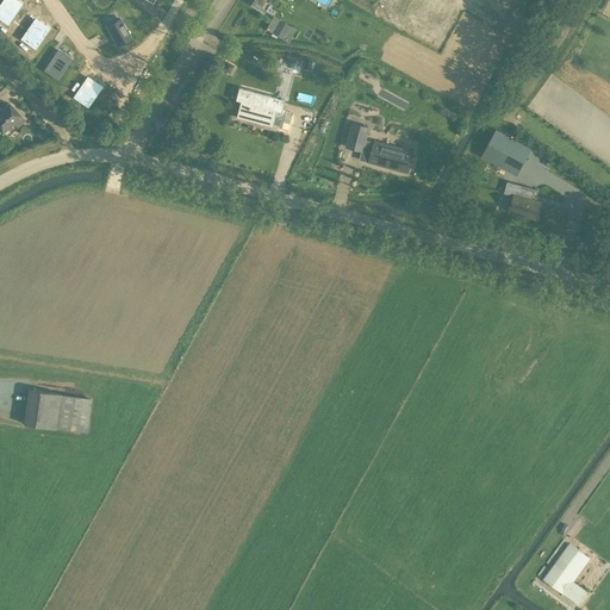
[(16,0),(2,0),(0,4),(0,18),(8,24),(22,4),(16,0)]
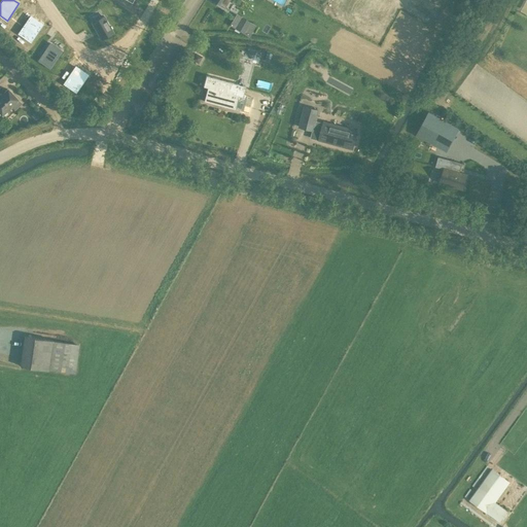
[(30,15),(18,33),(31,42),(42,25),(30,15)]
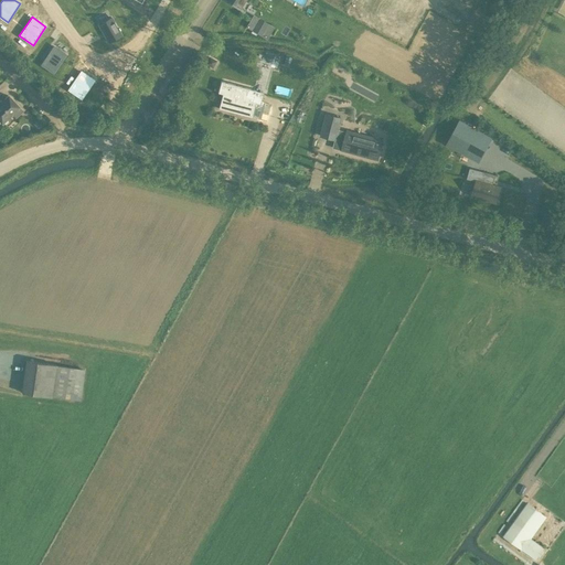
[(112,18),(98,25),(108,42),(121,34),(112,18)]
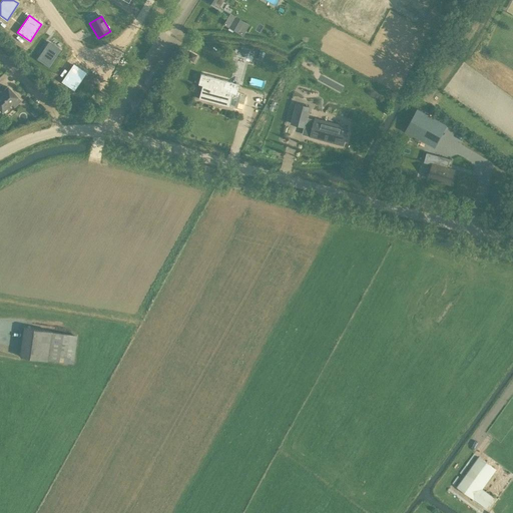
[(48,41),(37,58),(49,66),(60,50),(48,41)]
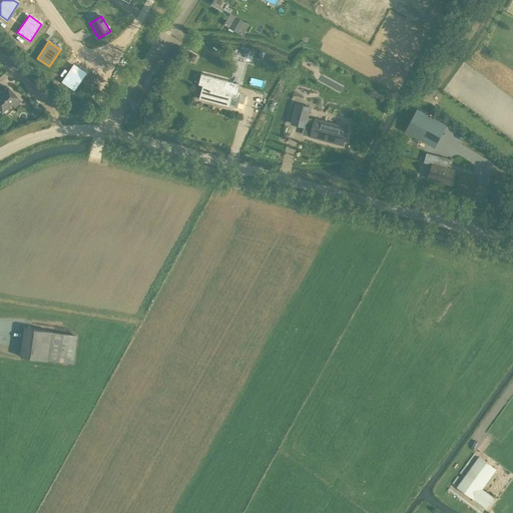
[(73,64),(62,81),(74,90),(86,73),(73,64)]
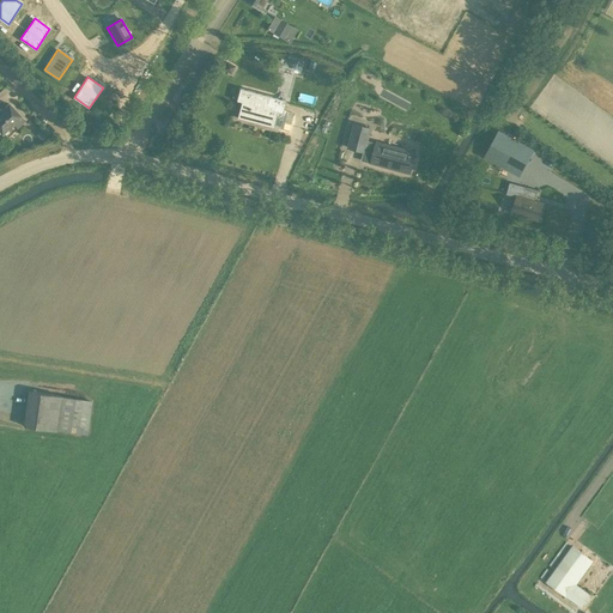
[(240,89),(236,101),(241,102),(237,117),(273,127),(277,111),(281,113),(285,101),(240,89)]
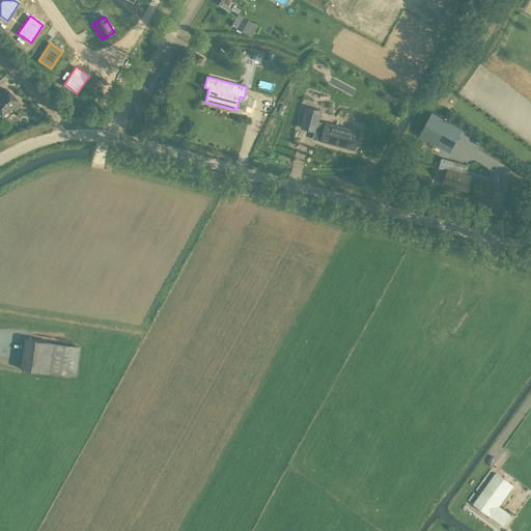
[(0,113),(1,115),(11,106),(15,110),(21,104),(7,90),(0,96),(0,113)]
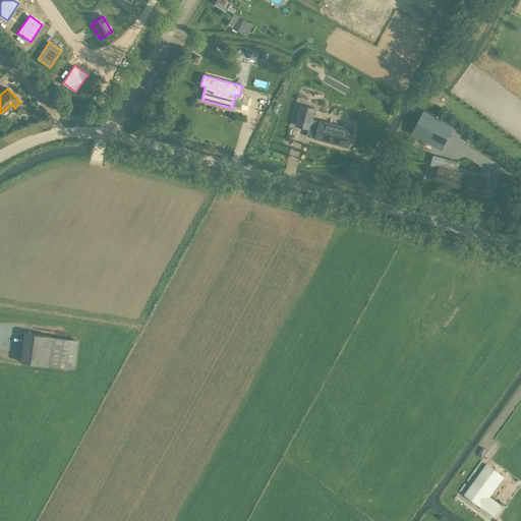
[(320,122),(312,120),(315,109),(300,104),(295,126),(309,129),(307,135),(315,138),(329,142),(329,140),(349,147),(353,129),(320,121),(320,122)]
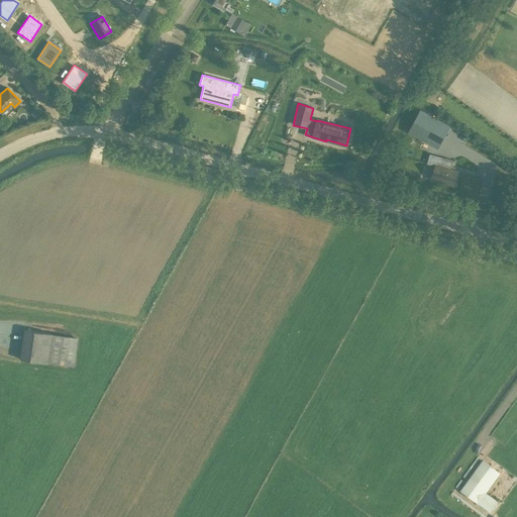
[(435,117),(425,111),(421,109),(408,131),(411,133),(423,139),(435,117)]
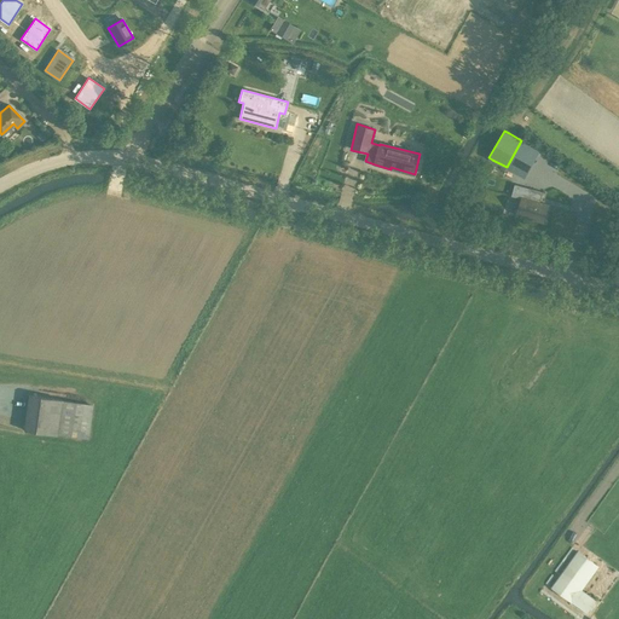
[(508,217),(507,218),(543,226),(548,208),(536,206),(538,194),(503,186),(501,197),(513,201),(508,217)]
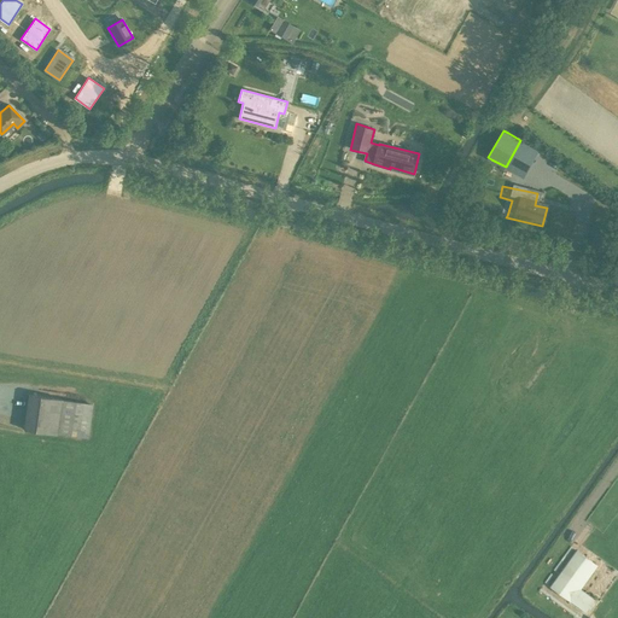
[(88,438),(93,404),(83,403),(60,400),(28,395),(23,430),(56,435),(56,433),(88,438)]
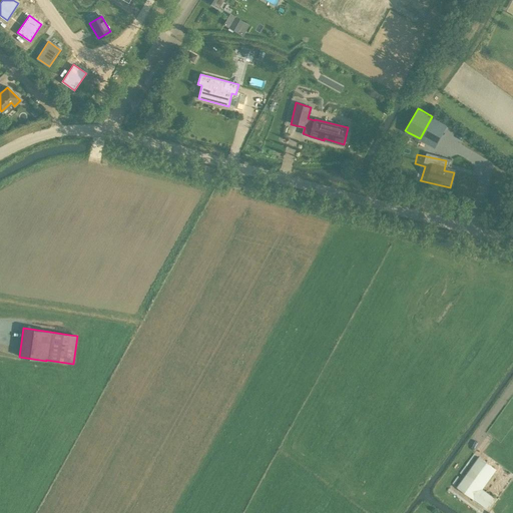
[(496,469),(493,467),(479,457),(457,486),(486,508),(494,497),(482,489),(496,469)]
